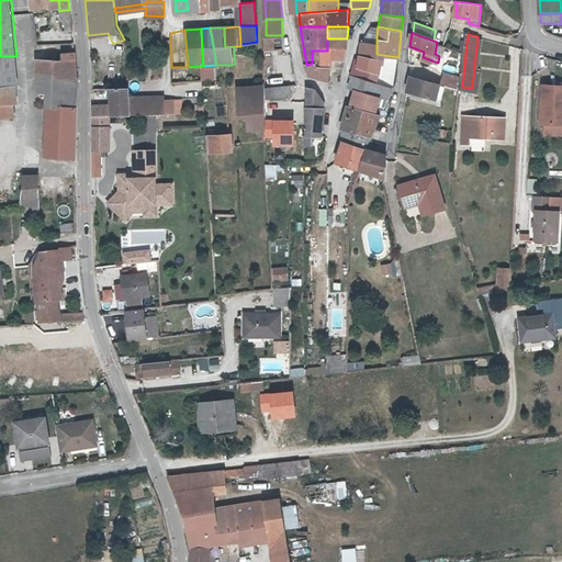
[(276,35),(266,35),(266,45),(266,49),(276,49),(276,35)]
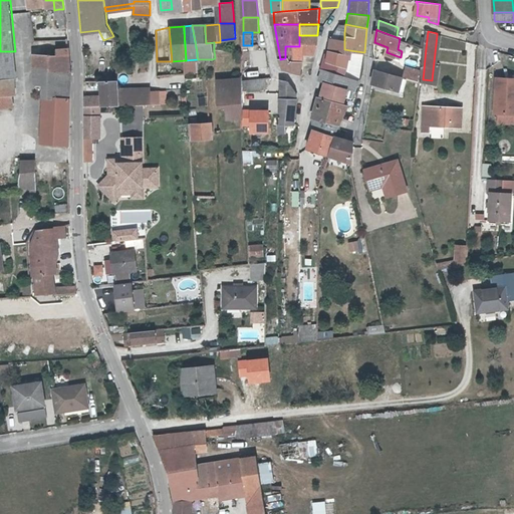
[(317,35),(299,35),(299,44),(316,45),(317,35)]
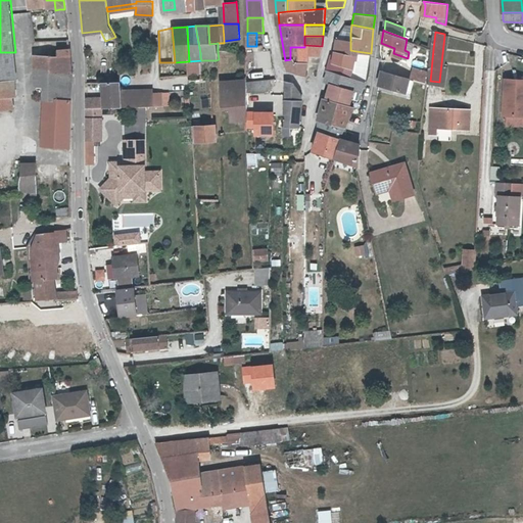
[(448,36),(444,36),(439,82),(446,83),(448,65),(445,65),(448,36)]
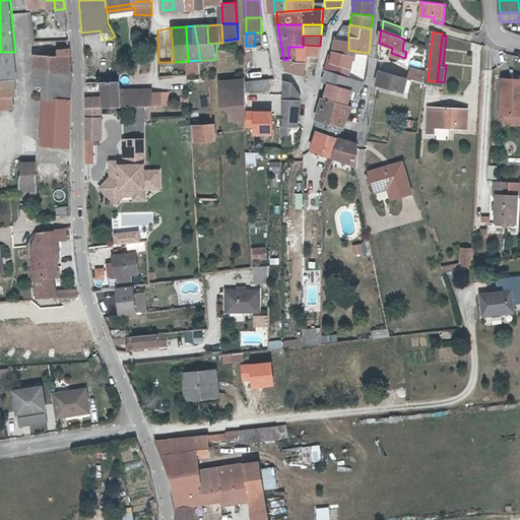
[(333,51),(352,56),(353,51),(348,50),(348,41),(345,40),(340,39),(335,39),(333,51)]
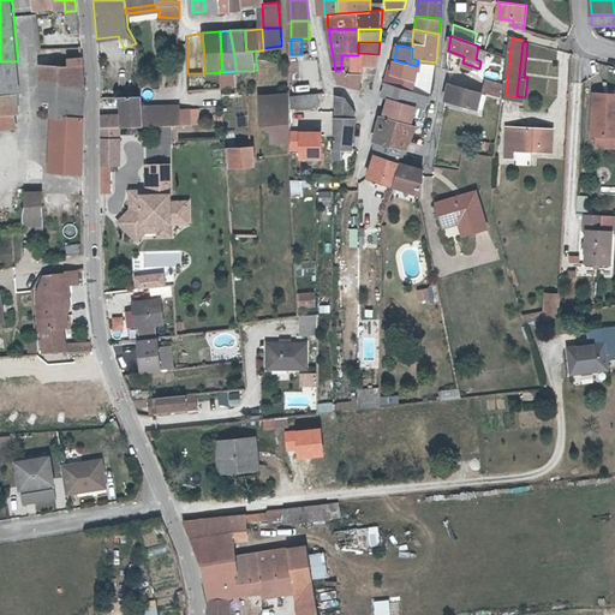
[(358,53),(358,55),(341,55),(341,70),(335,71),(341,83),(357,88),(359,88),(359,76),(359,64),(376,64),(378,54),(358,53)]
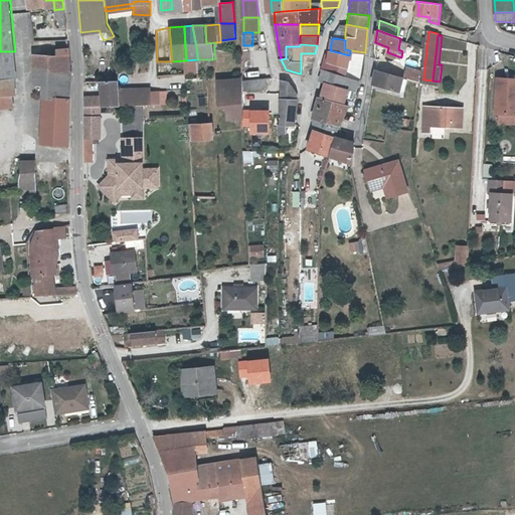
[(35,52),(35,66),(35,68),(69,70),(69,67),(67,46),(56,46),(56,52),(35,52)]
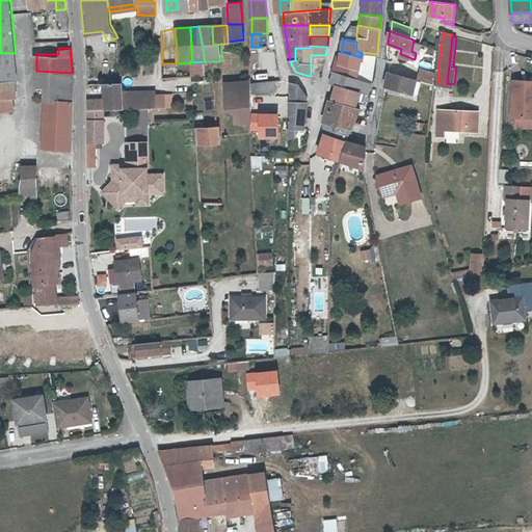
[(340,61),(336,59),(335,59),(330,71),(336,72),(354,78),(358,69),(358,68),(361,57),(341,52),(340,56),(340,61)]
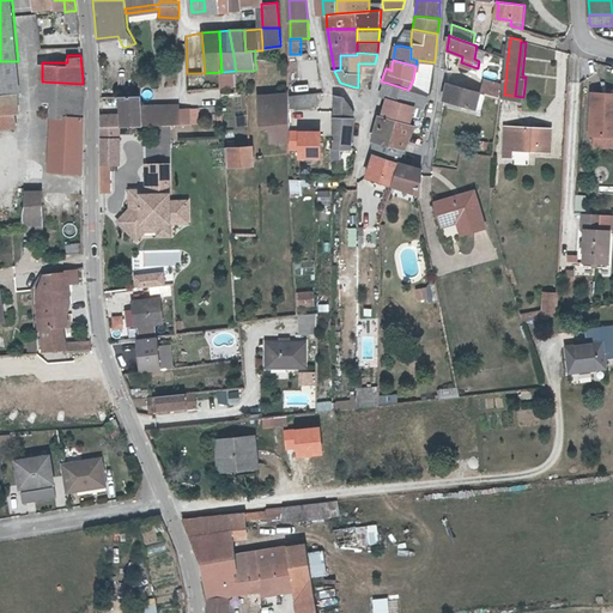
[(434,70),(435,62),(420,60),(419,67),(434,70)]
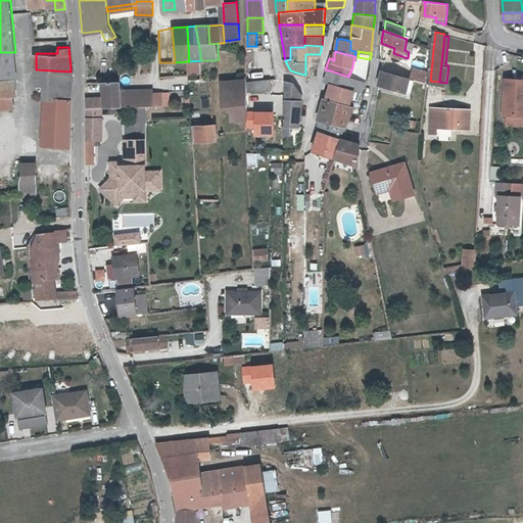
[(15,52),(0,52),(0,115),(16,114),(15,99),(20,98),(15,52)]
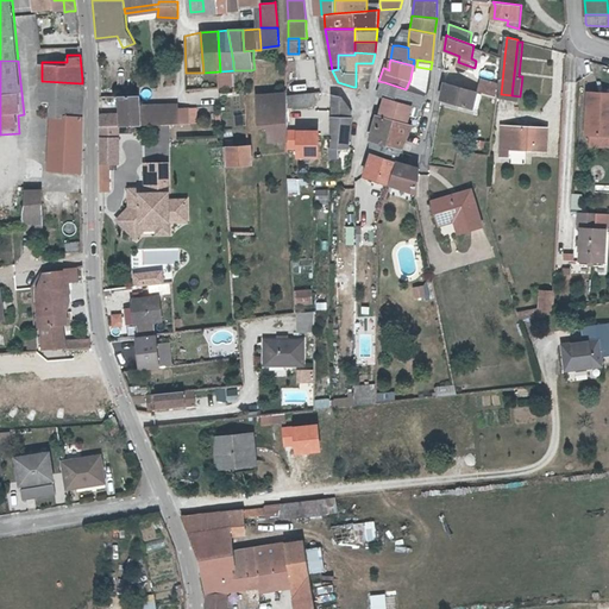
[(372,63),(356,63),(356,75),(371,76),(372,63)]
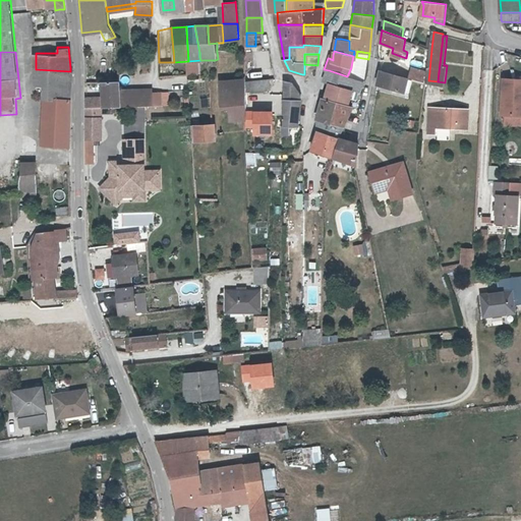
[(215,60),(200,60),(200,79),(212,78),(216,78),(215,65),(215,60)]
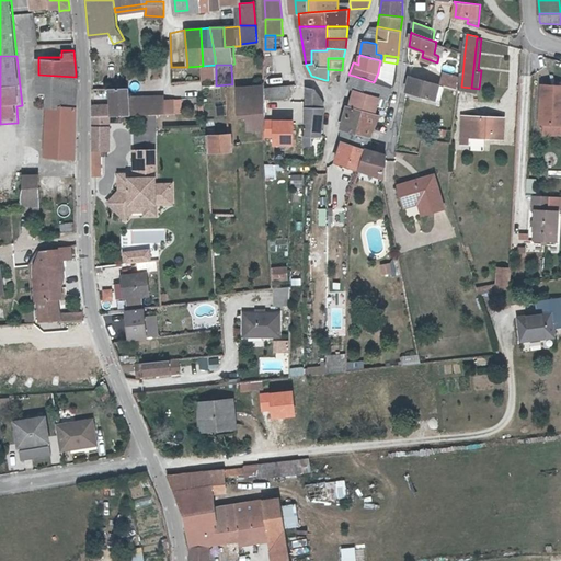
[(38,90),(52,91),(58,91),(58,104),(52,104),(49,104),(45,155),(73,156),(73,139),(73,113),(73,110),(73,103),(76,80),(76,78),(76,77),(38,75),(38,72),(36,72),(38,90)]
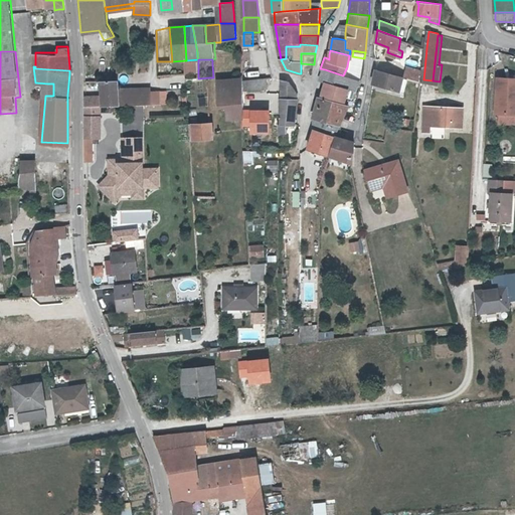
[(423,81),(423,79),(424,70),(409,67),(406,77),(423,81)]
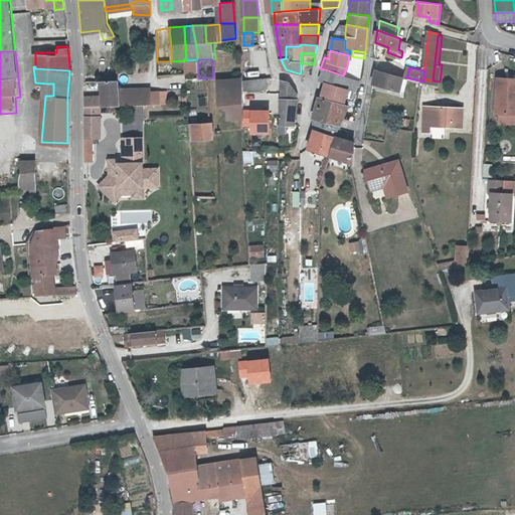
[(349,89),(355,91),(359,80),(343,75),(325,69),(322,80),(349,89)]
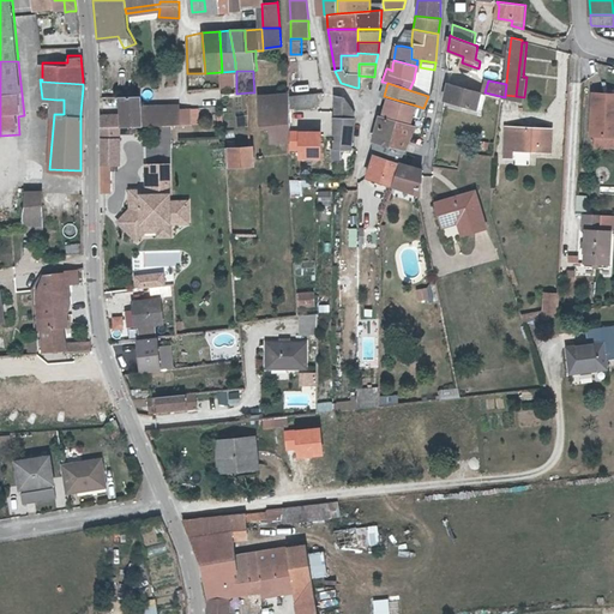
[(481,91),(449,83),(445,94),(444,97),(476,107),(481,91)]
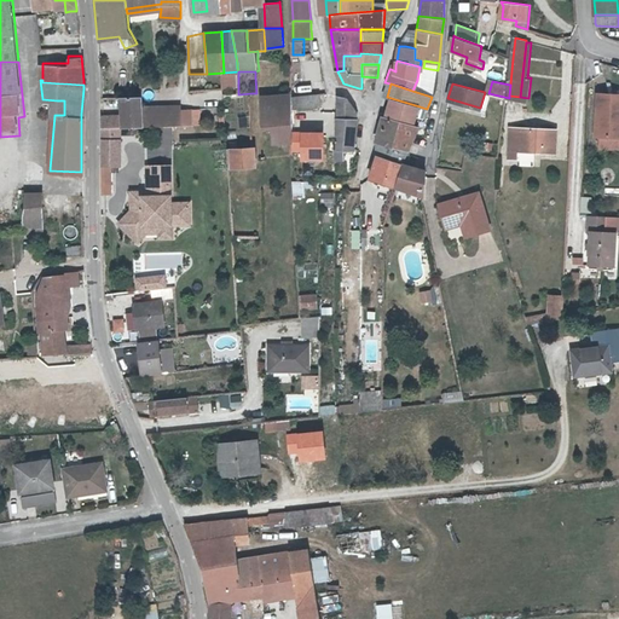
[(605,113),(603,134),(618,134),(618,93),(602,92),(601,113),(605,113)]
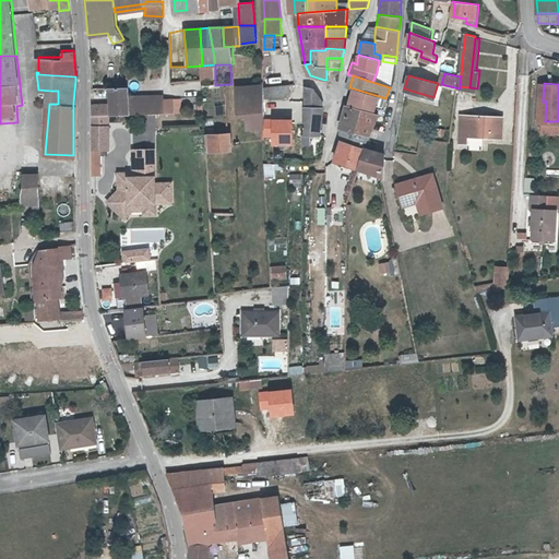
[(262,87),(263,99),(289,98),(289,85),(262,87)]
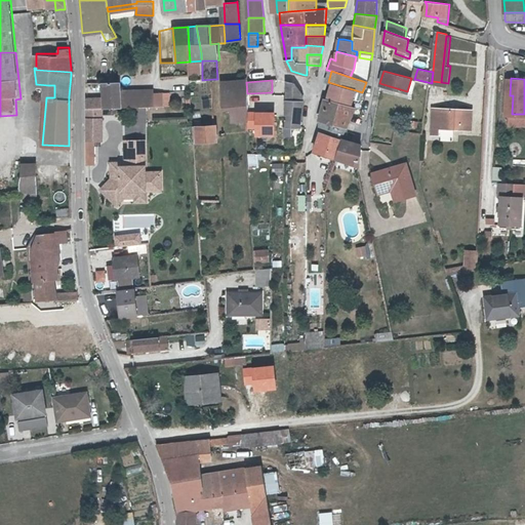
[(121,93),(121,90),(120,84),(120,81),(103,81),(104,97),(104,107),(122,107),(121,93)]
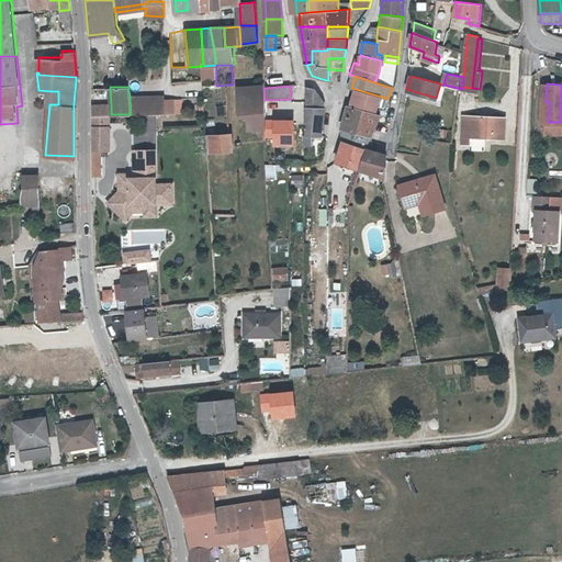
[(312,135),(321,135),(321,133),(324,105),(322,97),(315,89),(308,87),(305,145),(311,145),(312,135)]
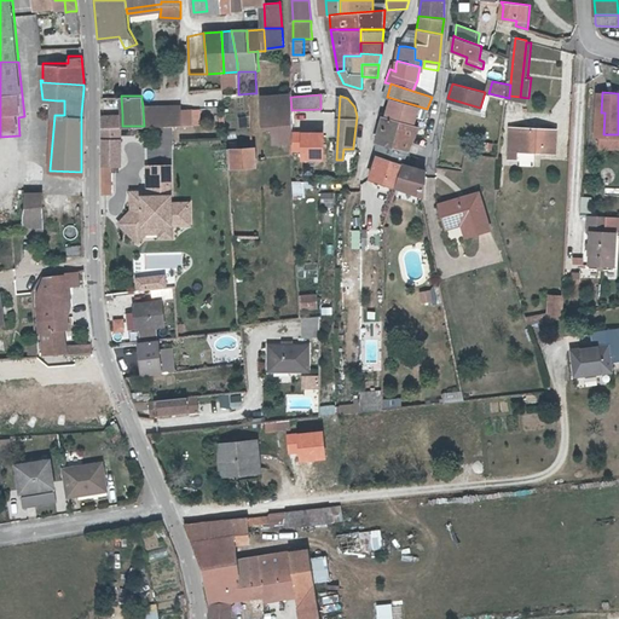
[(272,145),(293,145),(291,133),(291,125),(291,110),(290,97),(260,98),(260,129),(272,128),(272,145)]
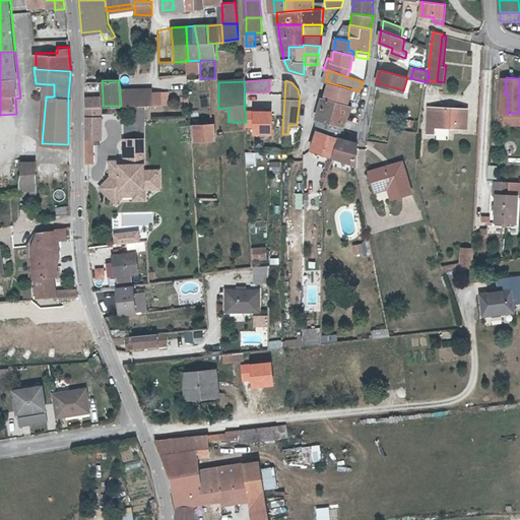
[(325,81),(321,99),(348,106),(352,89),(325,81)]
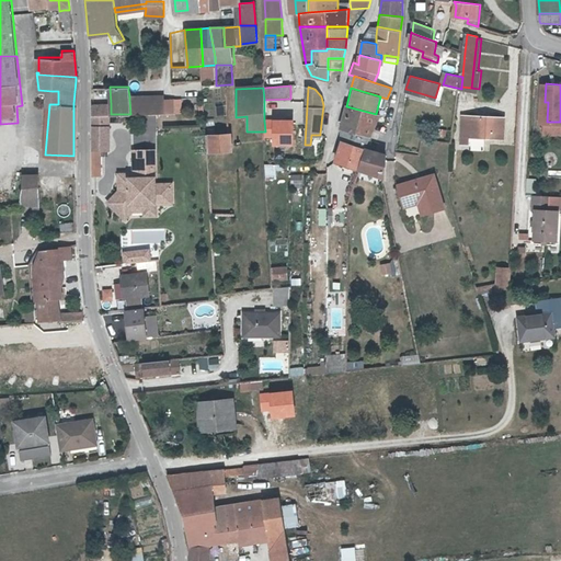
[(146,113),(146,95),(129,96),(129,100),(130,114),(146,113)]
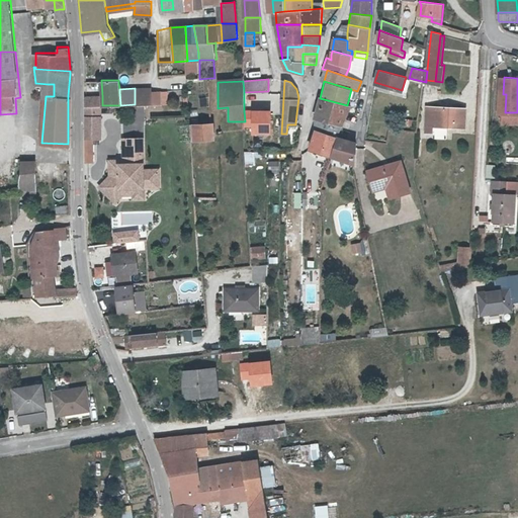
[(151,88),(135,88),(135,104),(151,104),(151,93),(151,88)]
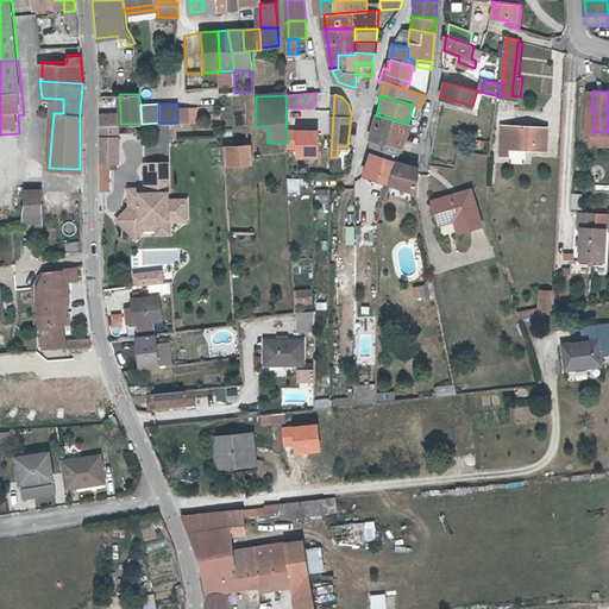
[(177,110),(177,123),(196,123),(196,108),(177,110)]
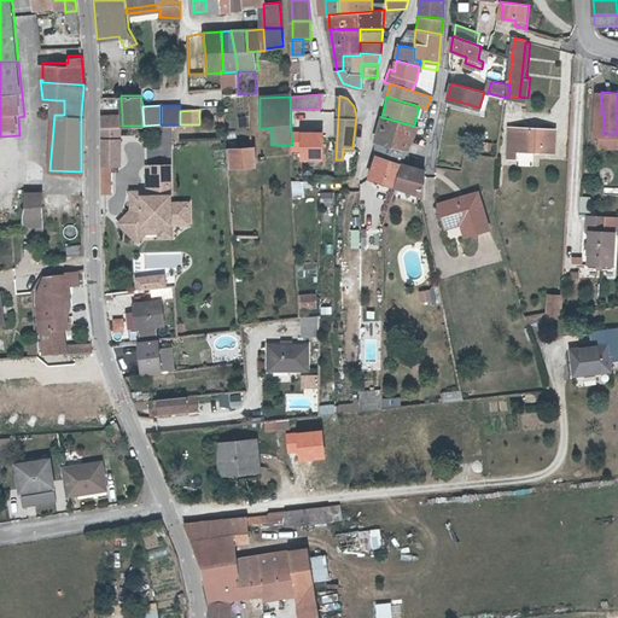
[(122,126),(122,115),(100,115),(100,127),(120,126),(122,126)]
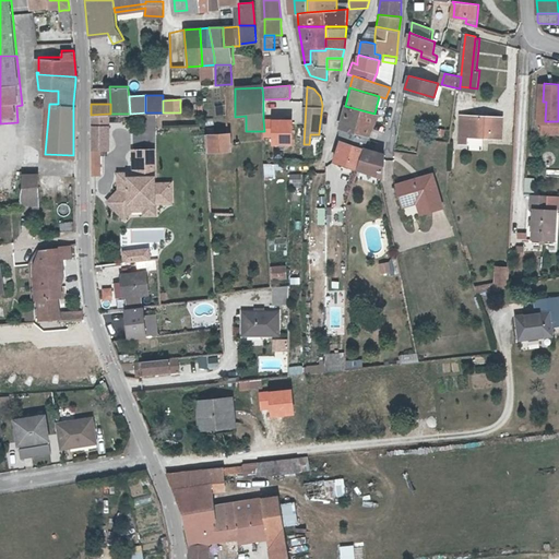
[(345,106),(344,105),(341,126),(354,130),(371,135),(379,115),(375,114),(345,106)]
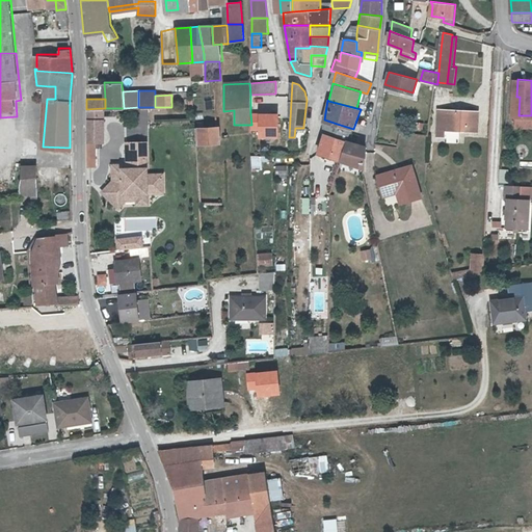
[(103,108),(86,109),(87,167),(96,167),(96,144),(103,143),(103,108)]
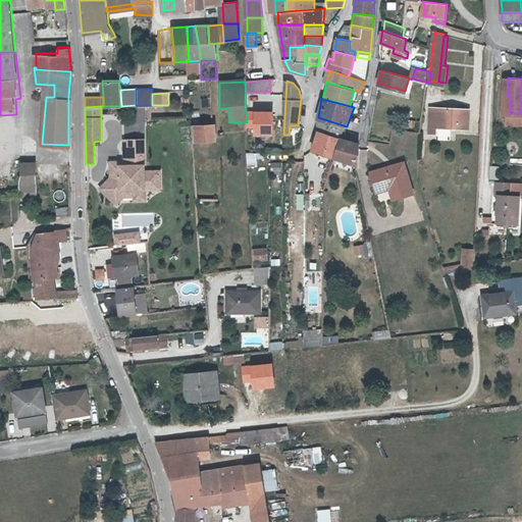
[(438,120),(438,125),(468,127),(470,109),(433,107),(431,120),(438,120)]
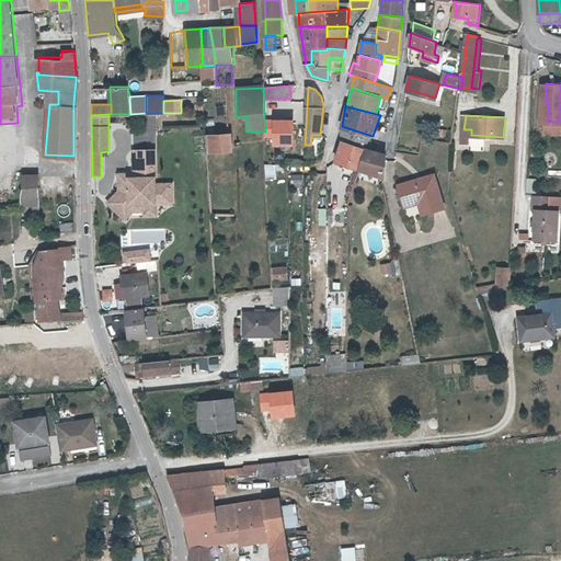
[(272,121),(264,121),(265,132),(265,137),(273,137),(273,146),(292,145),(292,122),(272,122),(272,121)]
